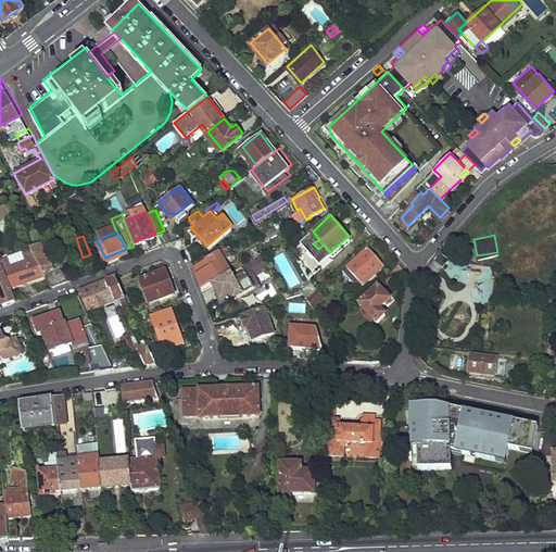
[(51,285),(71,277),(63,263),(55,265),(42,242),(30,247),(45,273),(51,285)]
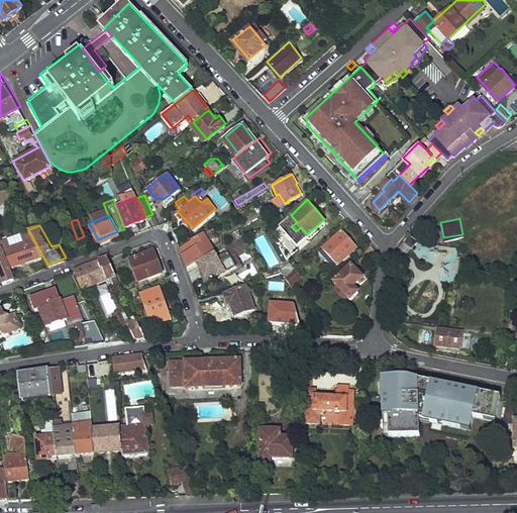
[(318,249),(333,267),(357,245),(341,228),(318,249)]
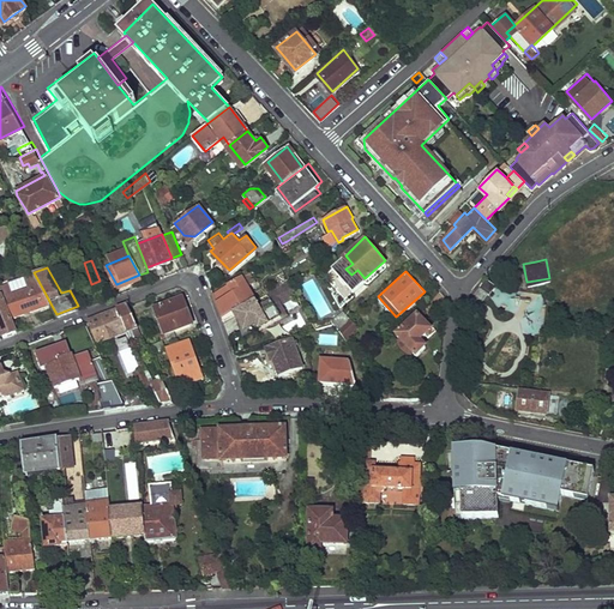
[(49,301),(34,272),(5,283),(6,284),(0,287),(2,295),(5,295),(12,314),(49,301)]
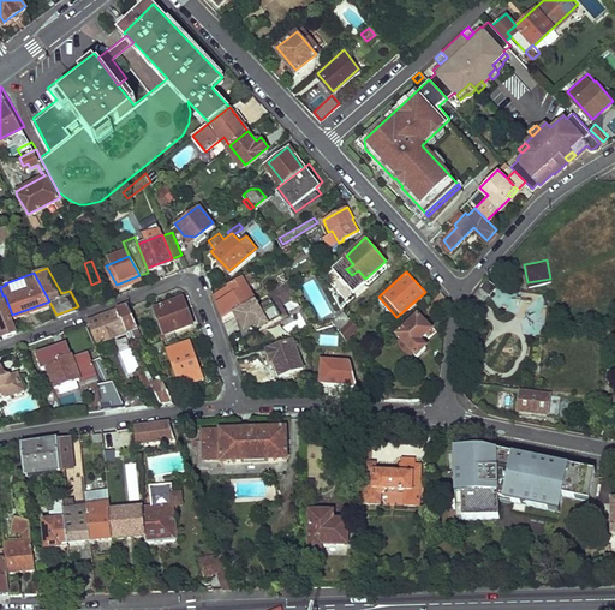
[(255,298),(242,274),(213,292),(216,301),(221,299),(230,314),(233,310),(255,298)]
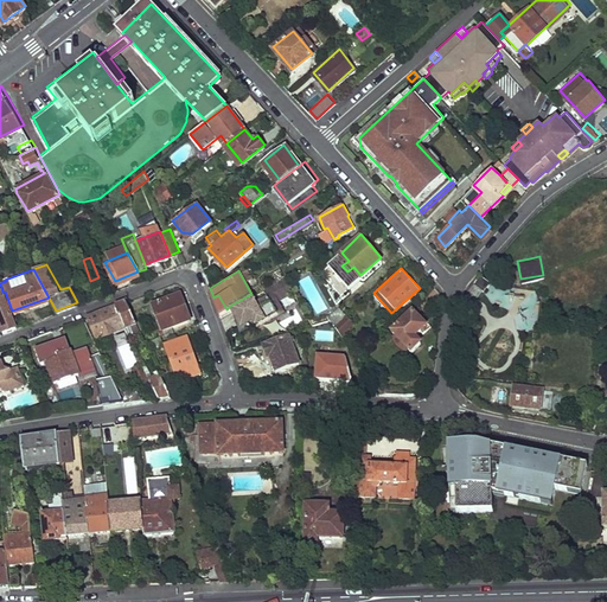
[(470,288),(478,295),(483,288),(485,289),(491,280),(480,274),(472,285),(470,288)]
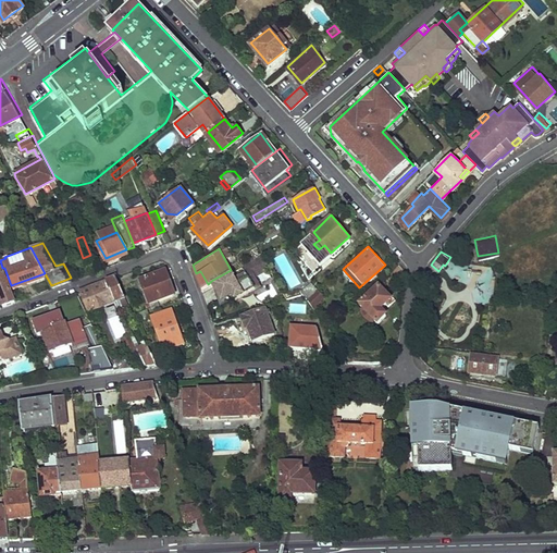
[(231,270),(211,281),(222,299),(233,293),(235,297),(261,282),(256,273),(270,266),(262,253),(231,270)]
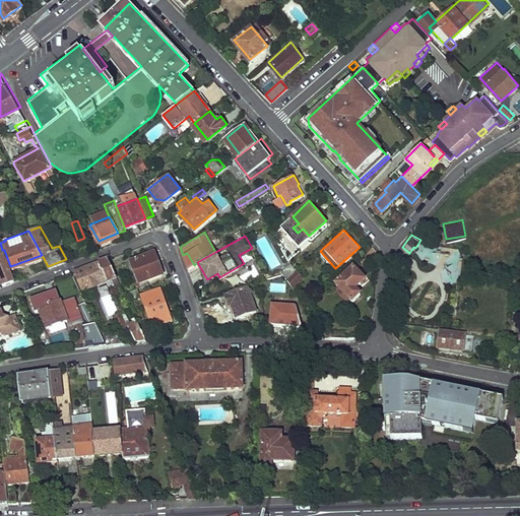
[(439,247),(440,268),(460,267),(459,247),(439,247)]
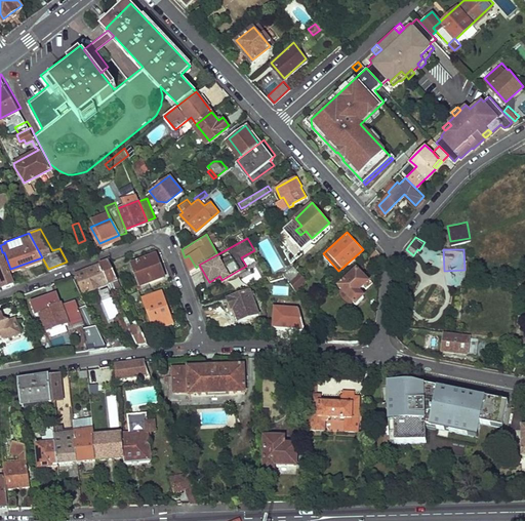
[(0,252),(0,281),(2,286),(13,282),(1,252),(0,252)]
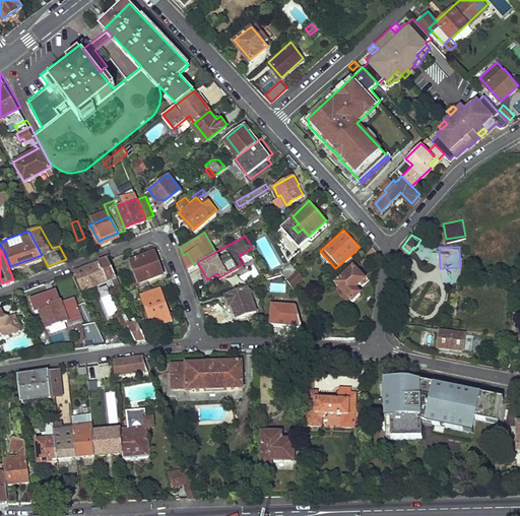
[(130,259),(138,280),(161,271),(154,250),(130,259)]
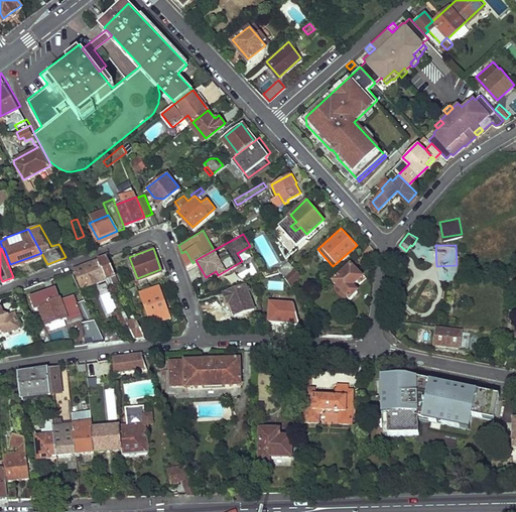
[(181,253),(186,266),(192,263),(185,251),(181,253)]
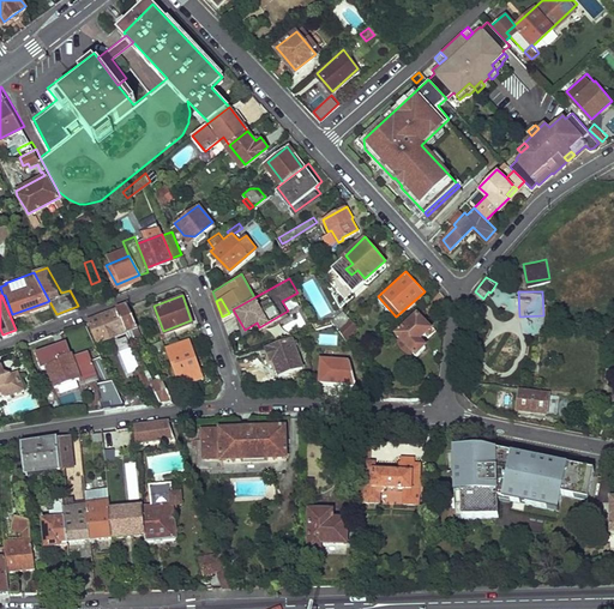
[(118,307),(127,327),(137,324),(127,303),(118,307)]
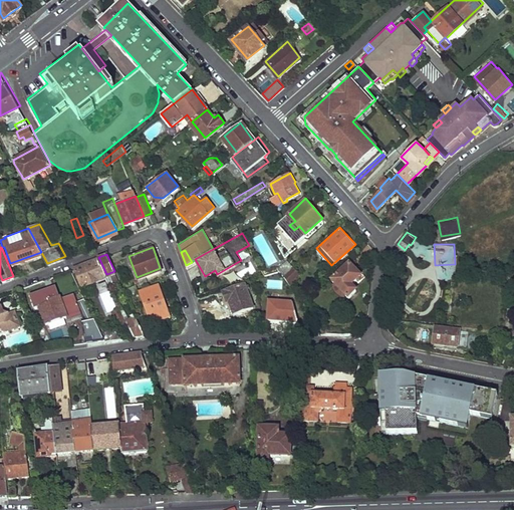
[(281,270),(284,274),(294,264),(288,258),(286,260),(282,255),(274,263),(281,270)]
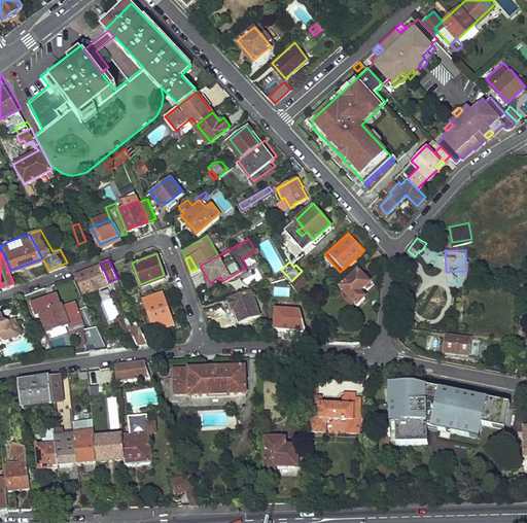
[(76,273),(84,290),(109,281),(101,264),(76,273)]
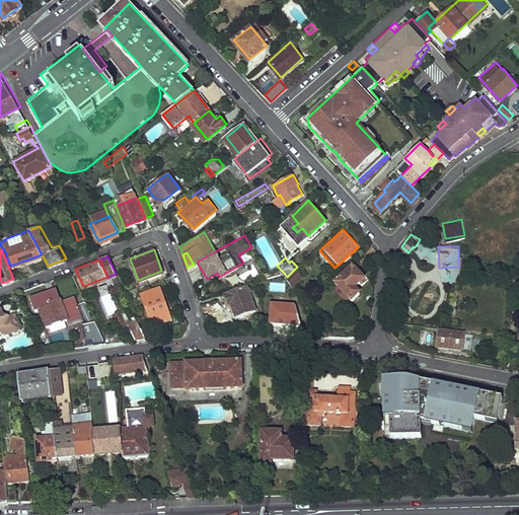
[(335,281),(360,307),(365,303),(363,300),(365,298),(354,286),(363,277),(352,266),(335,281)]
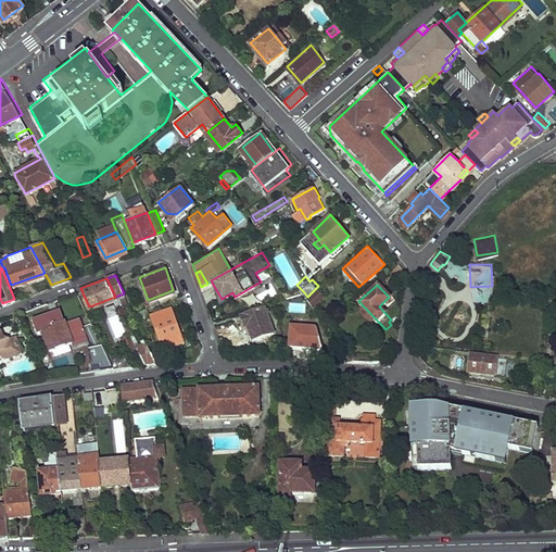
[(310,299),(312,303),(325,291),(318,286),(307,297),(310,299)]
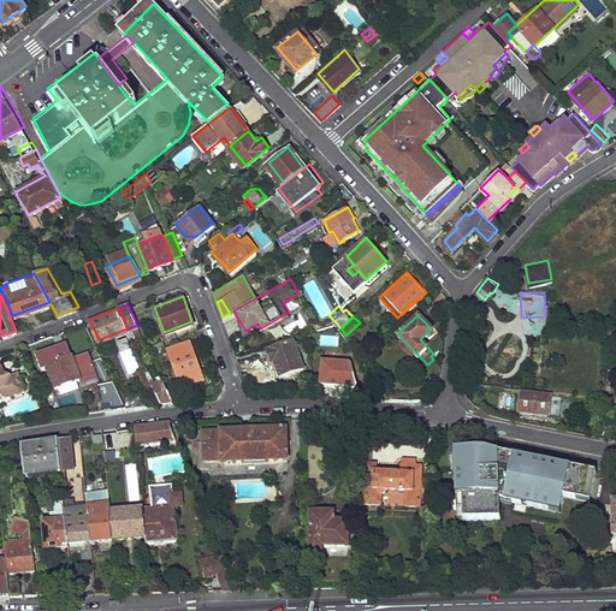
[(128,328),(130,336),(141,332),(137,325),(128,328)]
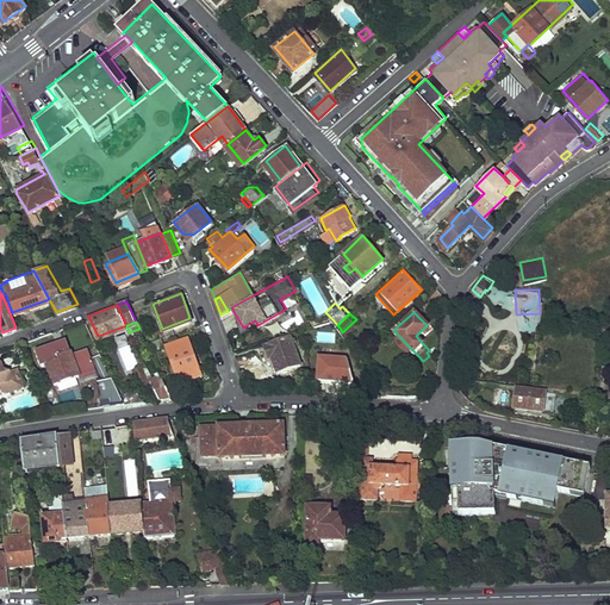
[(148,340),(150,345),(165,341),(162,335),(148,340)]
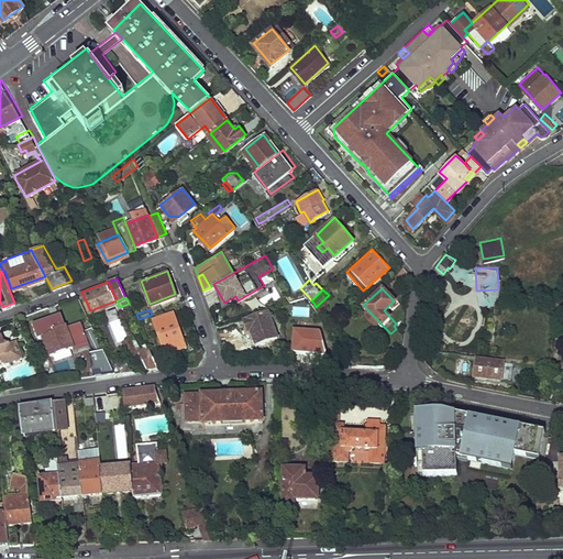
[(167,340),(170,349),(187,342),(175,309),(155,316),(164,340),(167,340)]
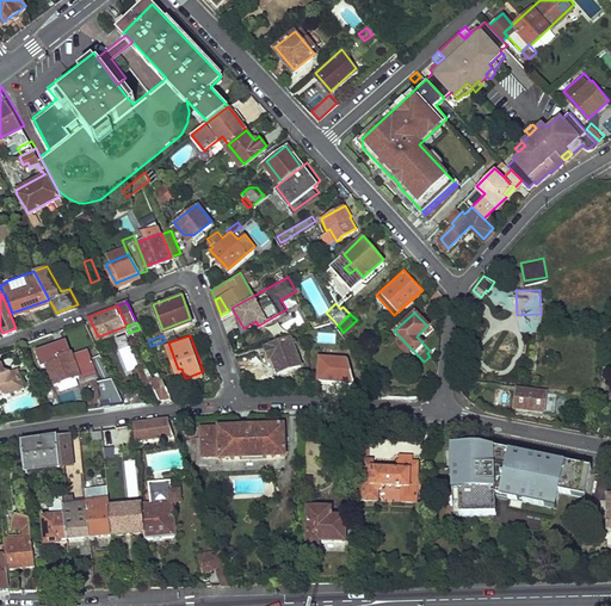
[(71,348),(66,338),(36,348),(41,363),(60,356),(59,353),(71,348)]
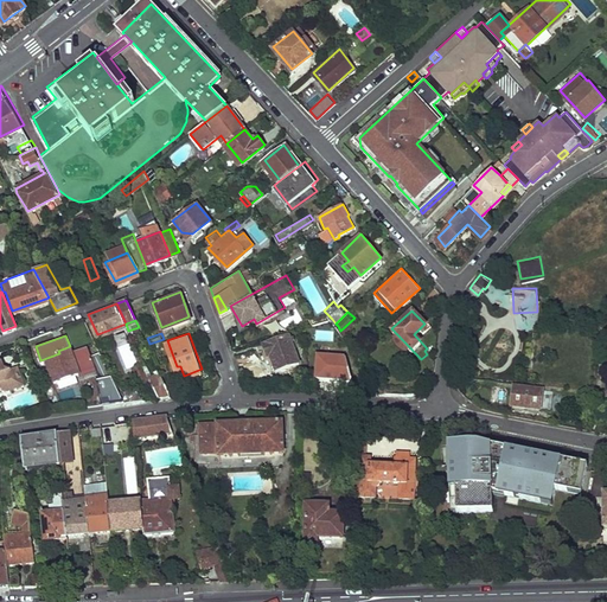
[(273,354),(278,370),(300,363),(292,335),(264,343),(268,356),(273,354)]
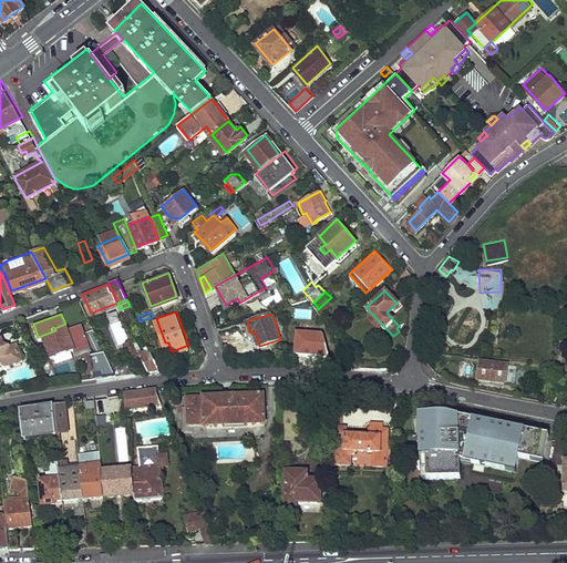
[(81,321),(66,327),(74,350),(90,346),(81,321)]
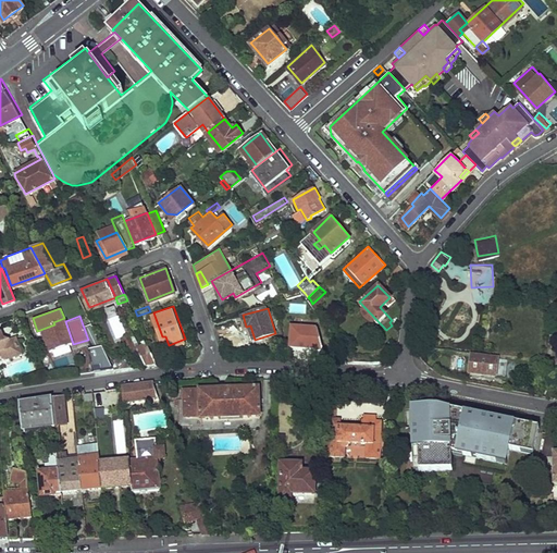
[(42,330),(50,348),(73,340),(64,318),(53,322),(54,324),(42,330)]
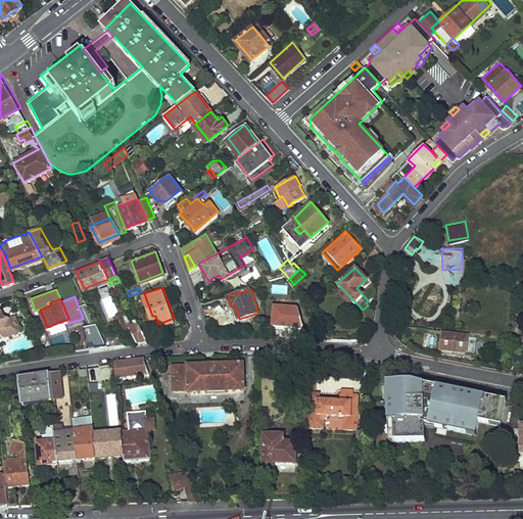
[(96,321),(86,301),(79,304),(87,324),(96,321)]
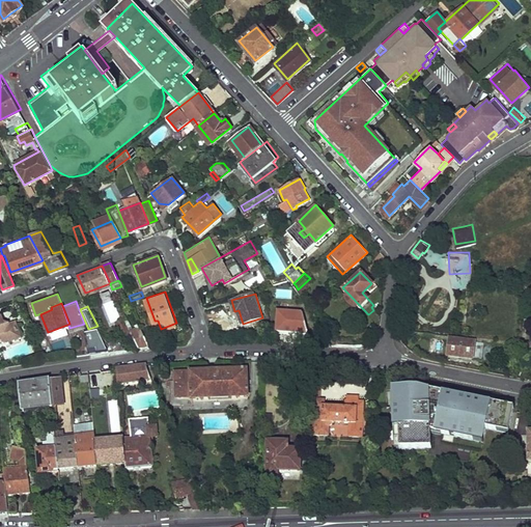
[(124,314),(130,325),(133,324),(126,310),(123,311),(124,314)]
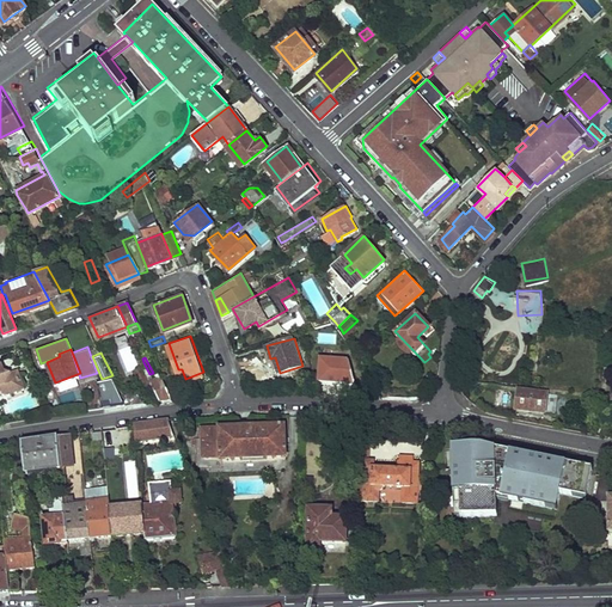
[(320,360),(319,380),(356,381),(349,360),(320,360)]
